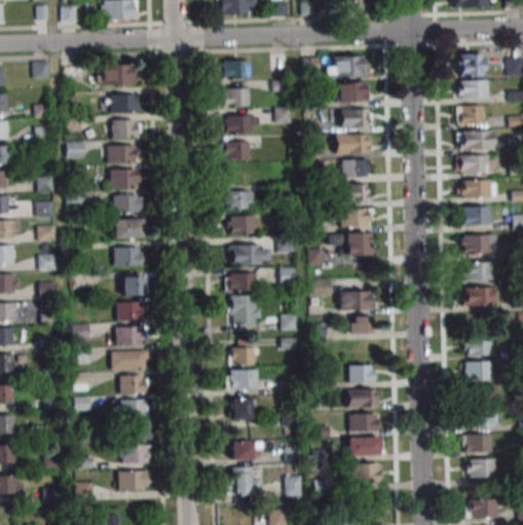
[(103,0),(104,21),(137,21),(136,0),(103,0)]
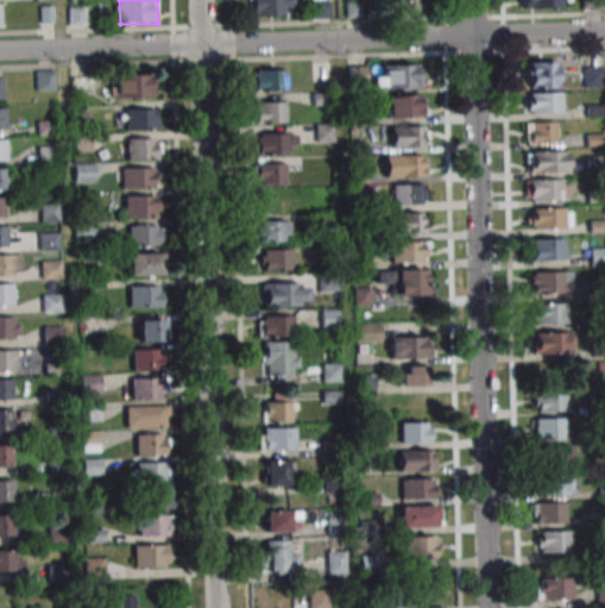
[(297,17),(296,0),(254,0),(256,17),(297,17)]
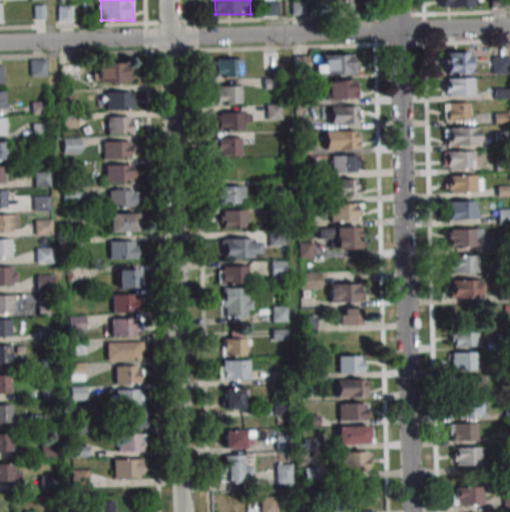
[(362,0),(337,0),(337,12),(363,12),(362,0)]
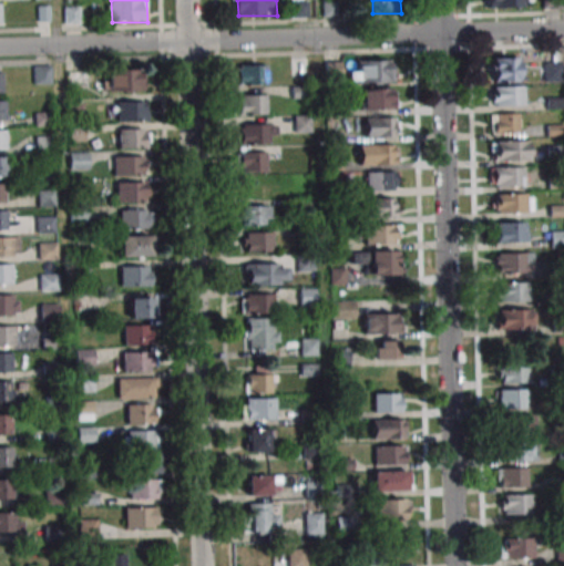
[(532,9),(531,0),(489,0),(490,9),(532,9)]
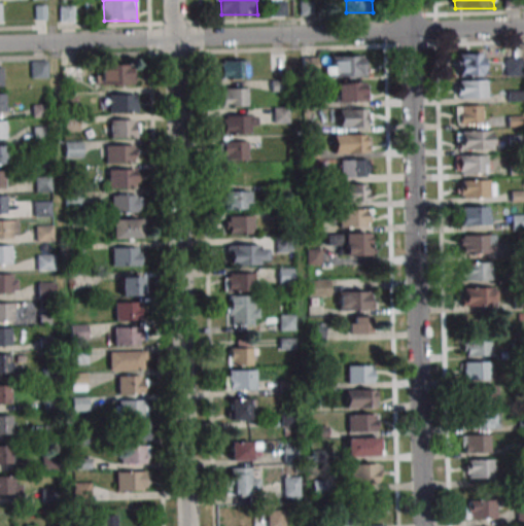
[(314,5),(303,5),(303,15),(315,15),(314,5)]
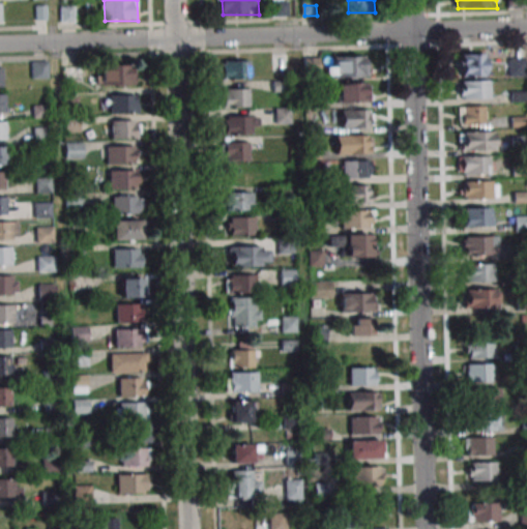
[(63,23),(77,23),(77,7),(63,8),(63,23)]
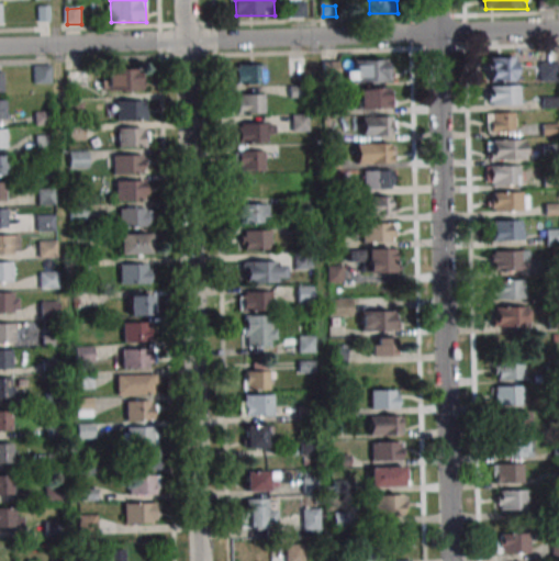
[(517,58),(490,58),(490,81),(517,81),(517,58)]
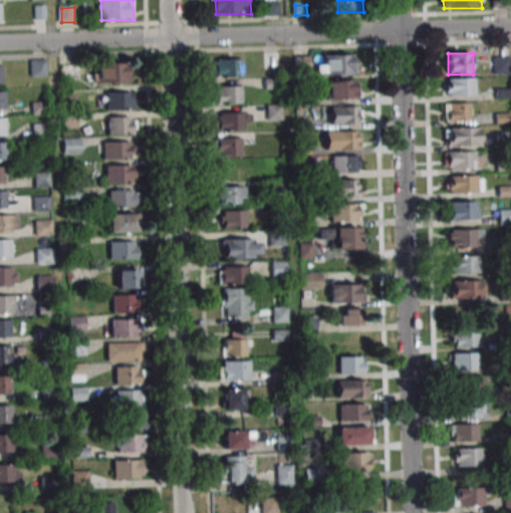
[(325,56),(325,75),(361,75),(361,56),(325,56)]
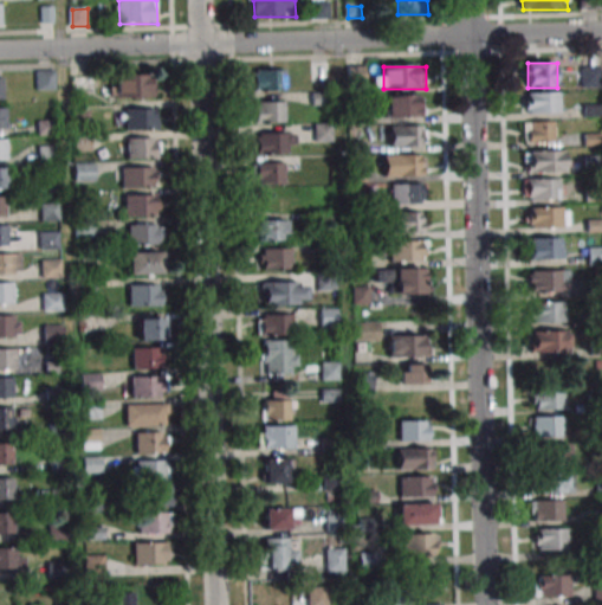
[(601,68),(584,68),(584,88),(601,88),(601,68)]
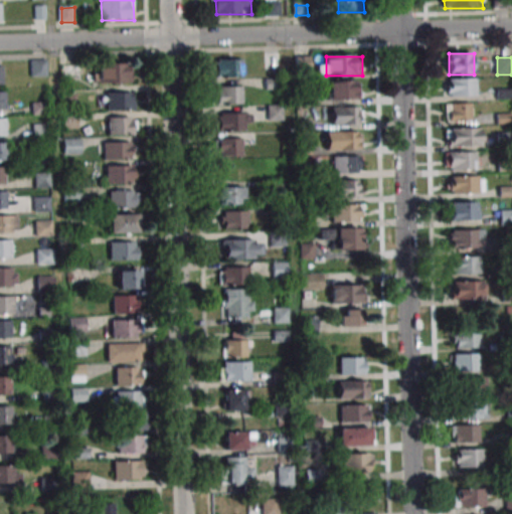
[(48,77),(48,60),(33,60),(33,77),(48,77)]
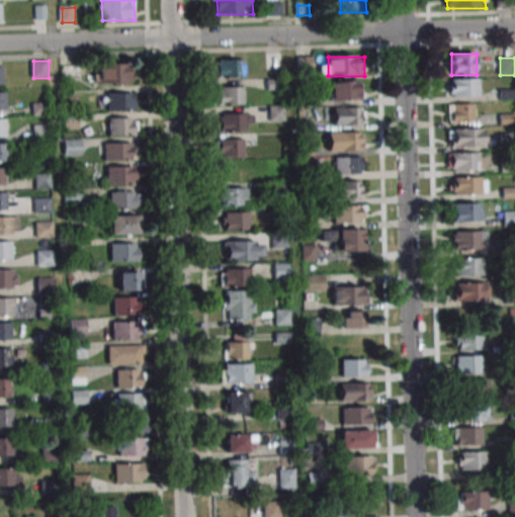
[(218,61),(218,78),(246,78),(246,61),(218,61)]
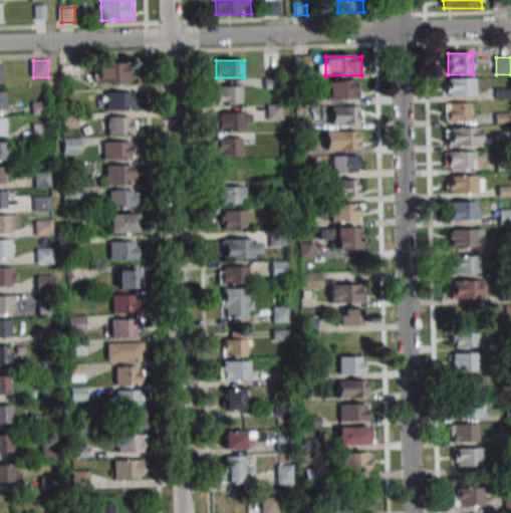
[(132,83),(132,64),(98,64),(98,83),(132,83)]
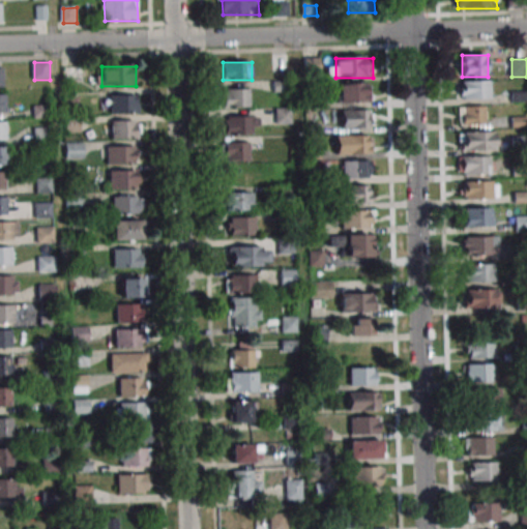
[(492,98),(492,82),(461,82),(461,98),(492,98)]
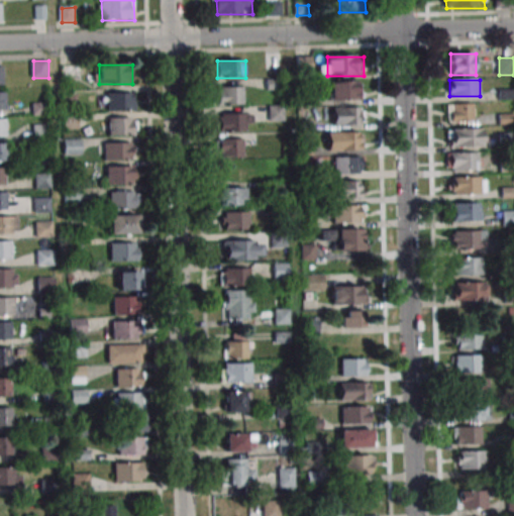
[(331,82),(331,101),(362,101),(362,82),(331,82)]
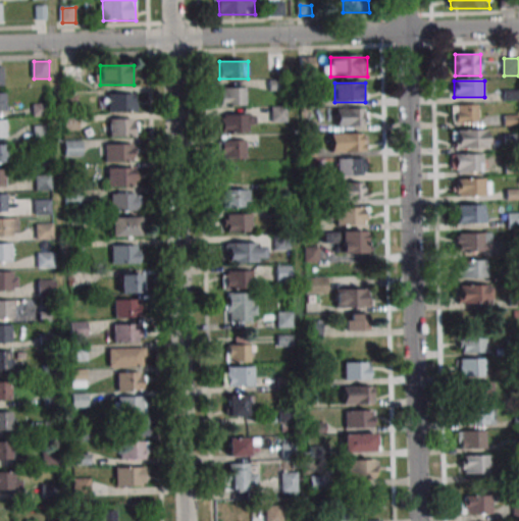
[(248,88),(221,88),(221,106),(248,106),(248,88)]
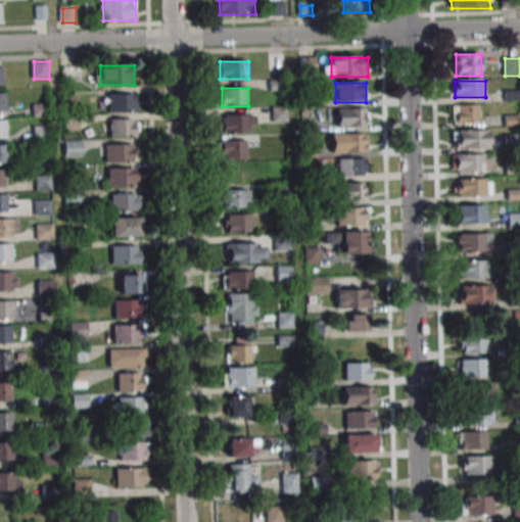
[(109,94),(109,111),(136,111),(136,94),(109,94)]
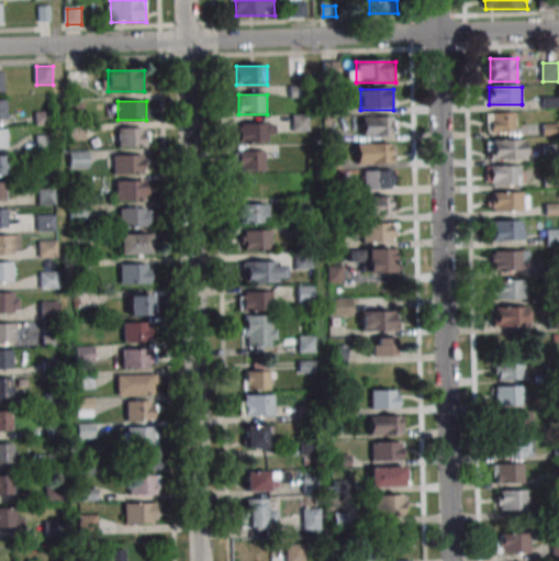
[(516,114),(489,114),(489,133),(516,133),(516,114)]
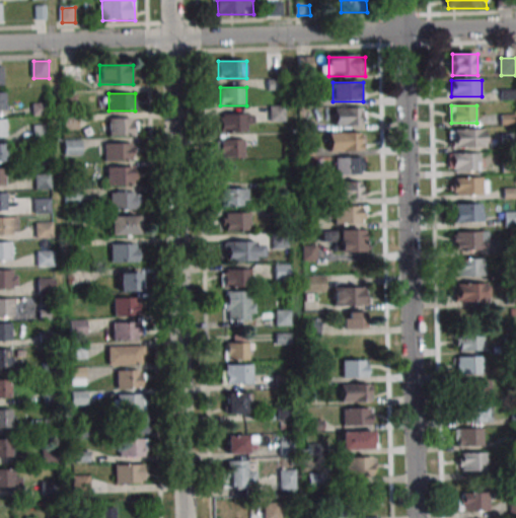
[(271,122),(287,122),(287,107),(271,107),(271,122)]
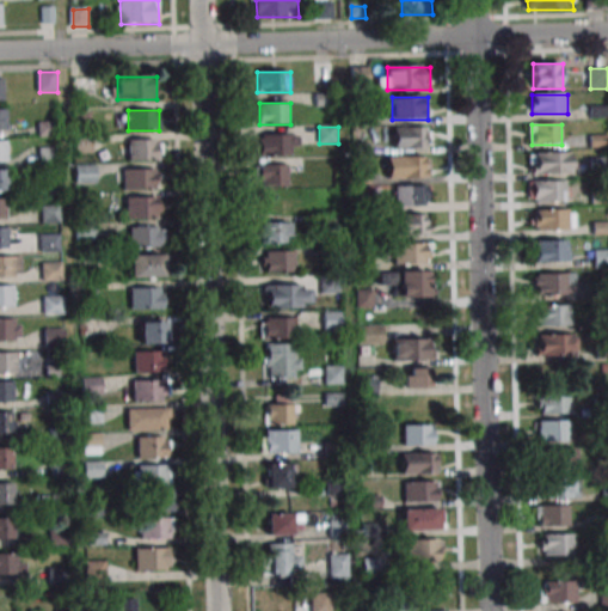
[(395,148),(431,148),(431,128),(395,128),(395,148)]
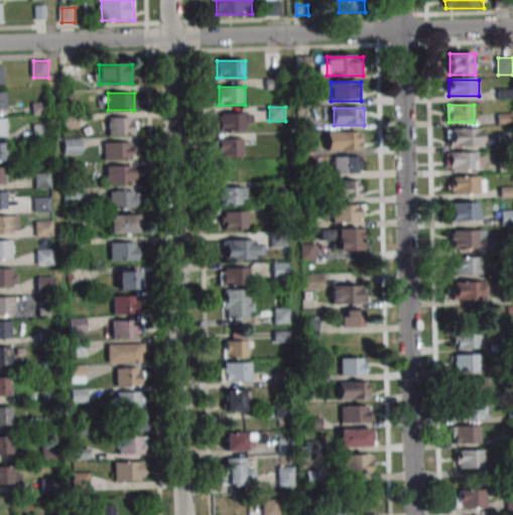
[(220,114),(220,131),(252,131),(252,114),(220,114)]
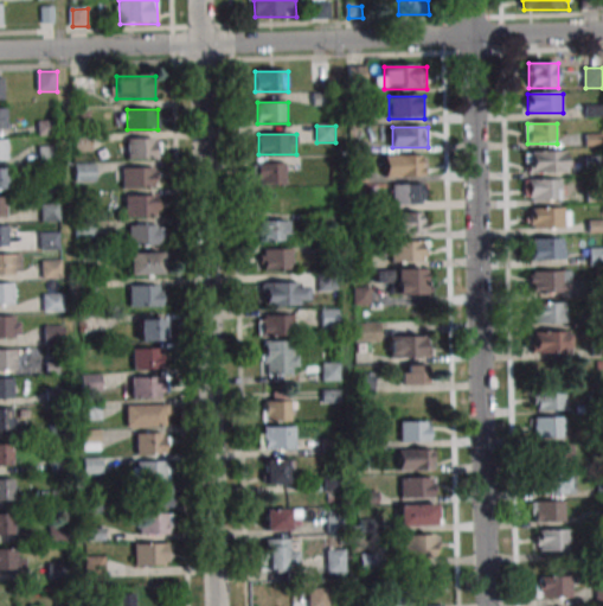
[(129,159),(162,159),(162,139),(129,139),(129,159)]
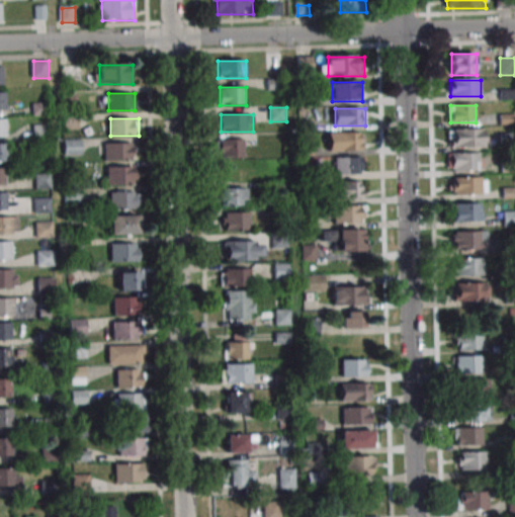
[(0,137),(13,137),(13,119),(0,119),(0,137)]
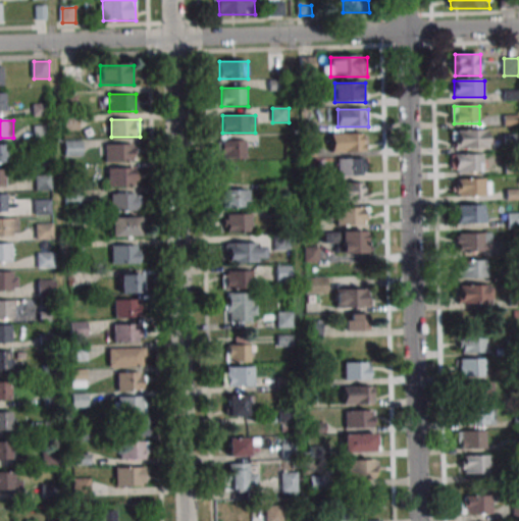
[(492,131),(454,131),(454,148),(492,148),(492,131)]
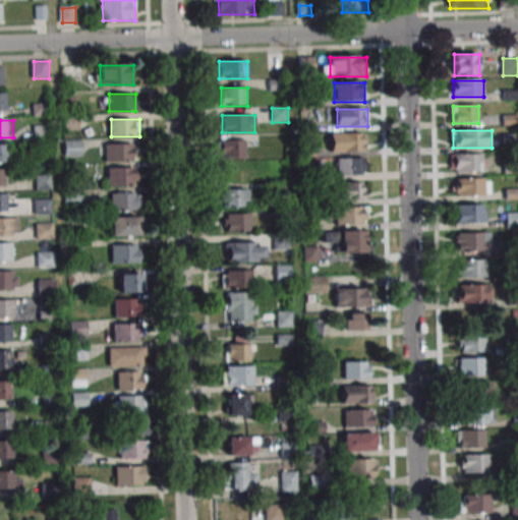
[(332,153),(364,153),(364,134),(332,134),(332,153)]
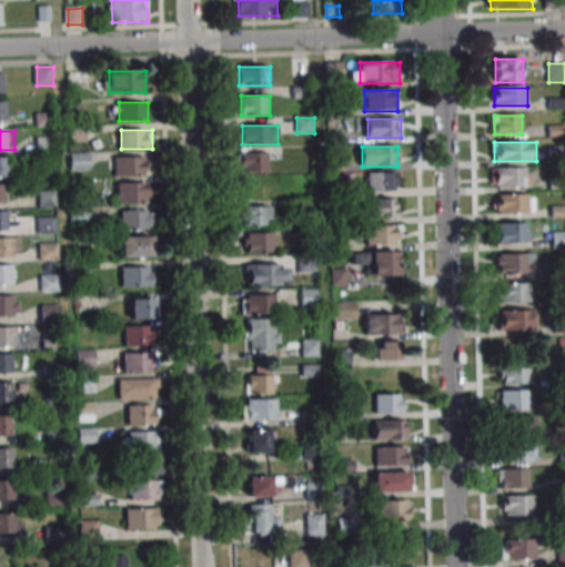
[(551,148),(551,157),(564,157),(564,148),(551,148)]
